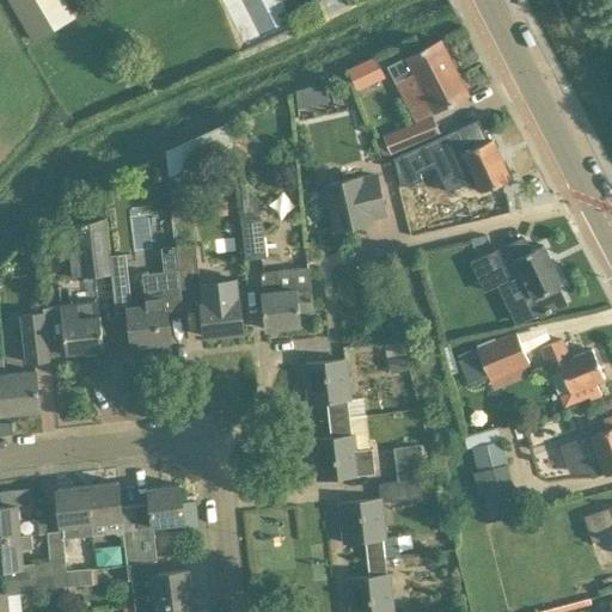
[(10,0),(34,40),(73,17),(62,0),(10,0)]
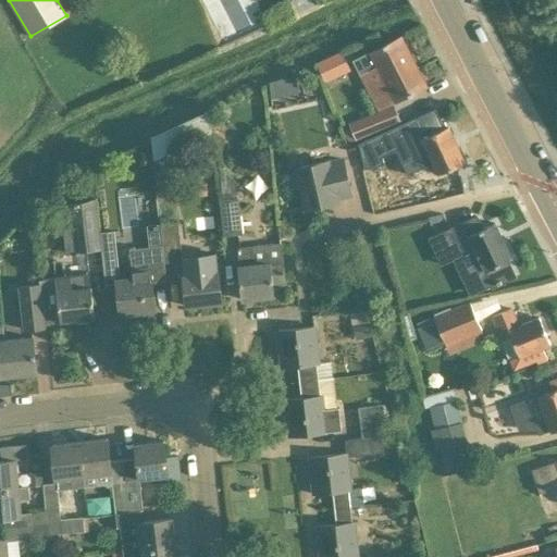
[(395,102),(426,86),(401,35),(370,51),(353,60),(379,110),(395,101),(395,102)]
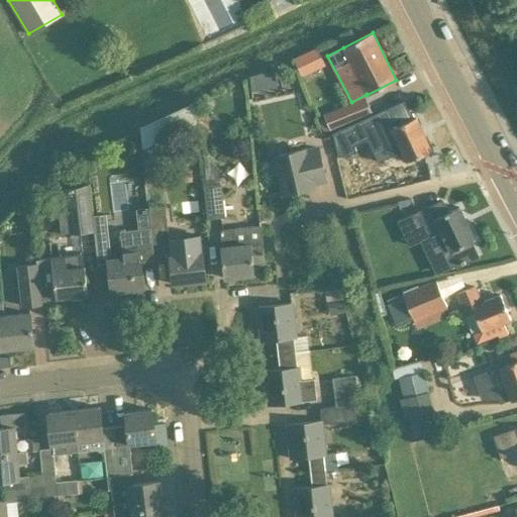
[(297,55),(304,73),(328,64),(321,45),(297,55)]
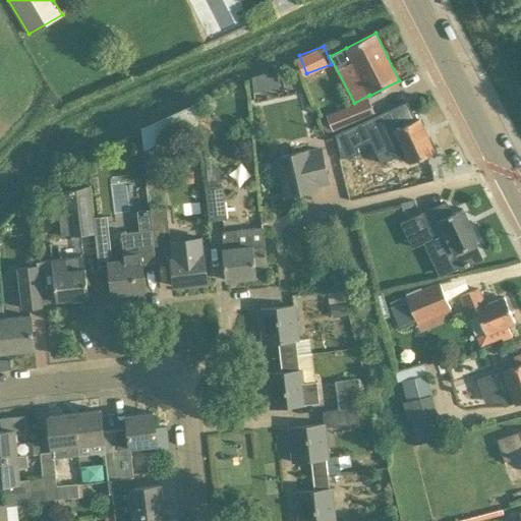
[(256,93),(282,88),(278,69),(253,74),(256,93)]
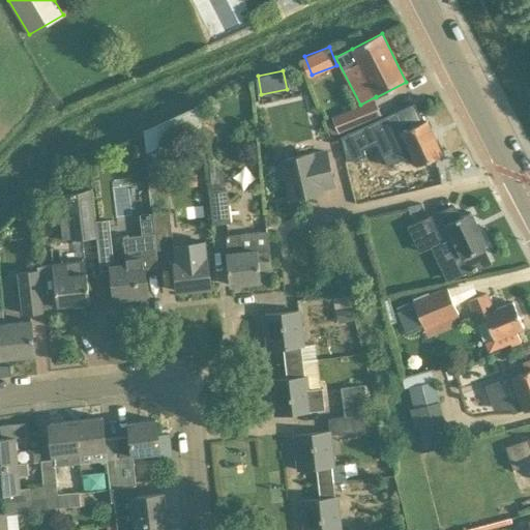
[(230,122),(249,118),(244,92),(225,96),(230,122)]
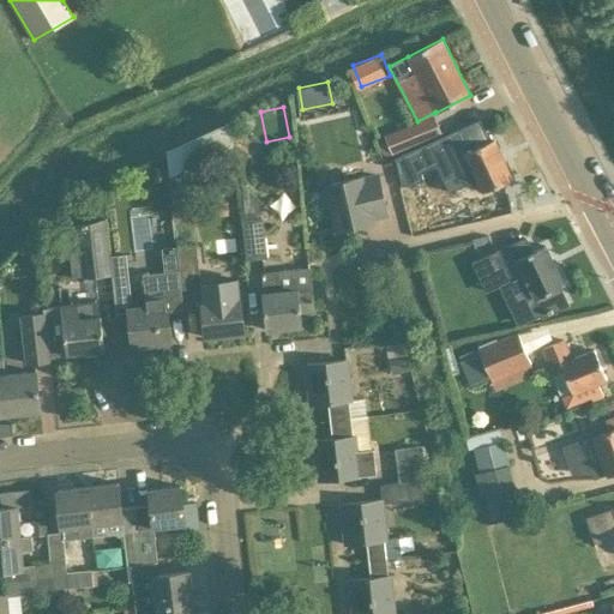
[(426,142),(416,122),(385,136),(393,156),(426,142)]
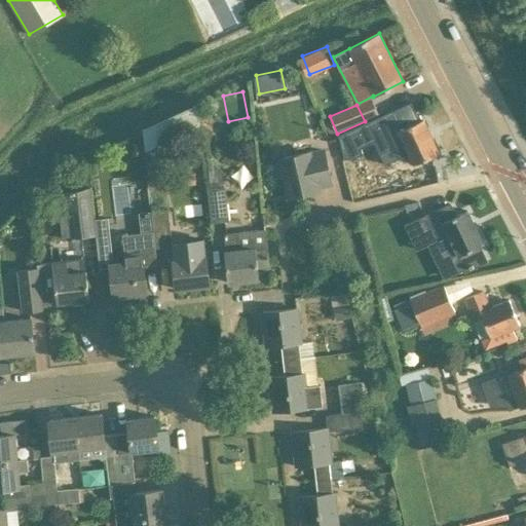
[(172,115),(175,138),(196,127),(201,128),(198,106),(194,106),(172,115)]
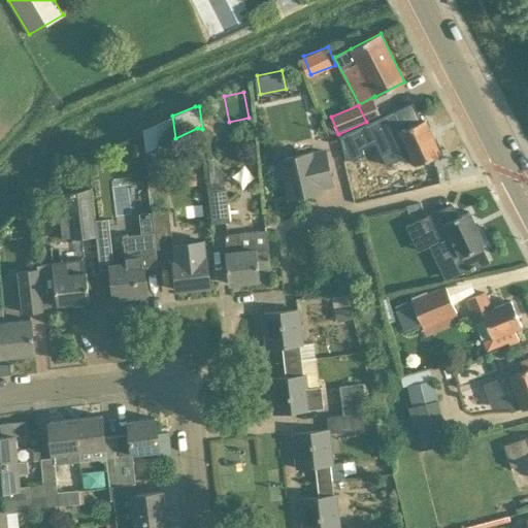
[(440,154),(425,120),(390,136),(381,118),(362,126),(381,168),(409,154),(415,165),(440,154)]
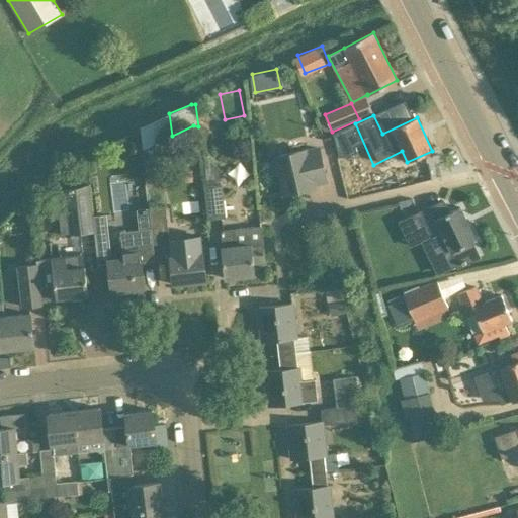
[(275,156),(284,193),(304,189),(304,186),(311,184),(312,187),(314,187),(313,184),(327,181),(319,148),(306,151),(305,149),(275,156)]
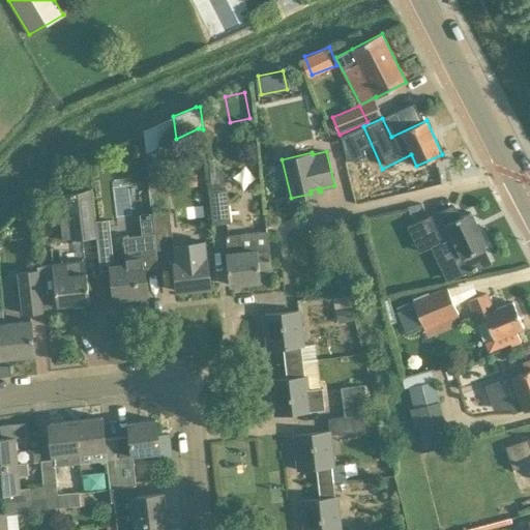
[(96,222),(95,217),(91,187),(90,187),(87,172),(74,175),(76,189),(77,192),(66,195),(71,240),(97,238),(96,222)]
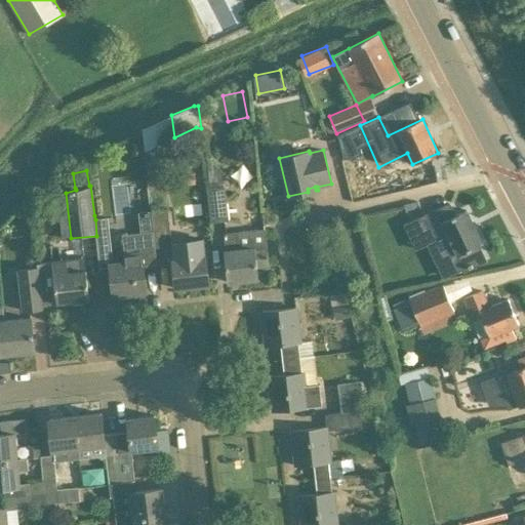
[(208,228),(203,179),(187,182),(193,230),(208,228)]
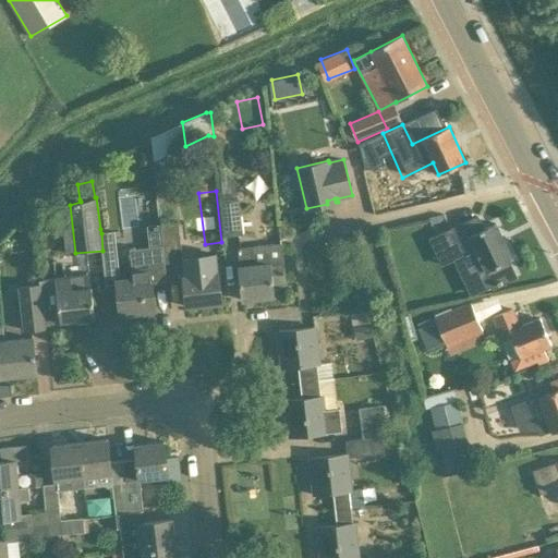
[(219,193),(220,199),(219,199),(223,237),(243,234),(239,197),(237,197),(237,192),(221,193),(219,193)]
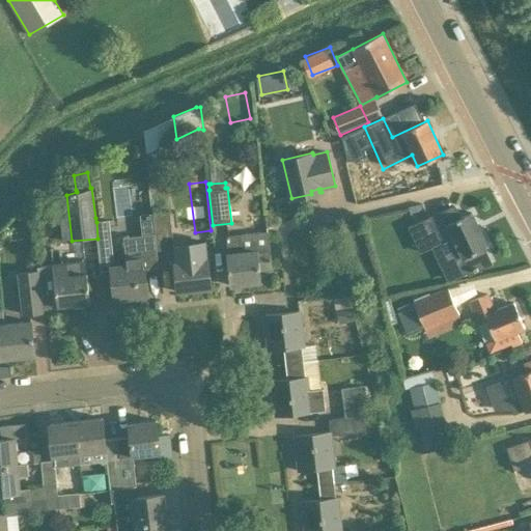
[(238,191),(240,224),(258,223),(255,190),(238,191)]
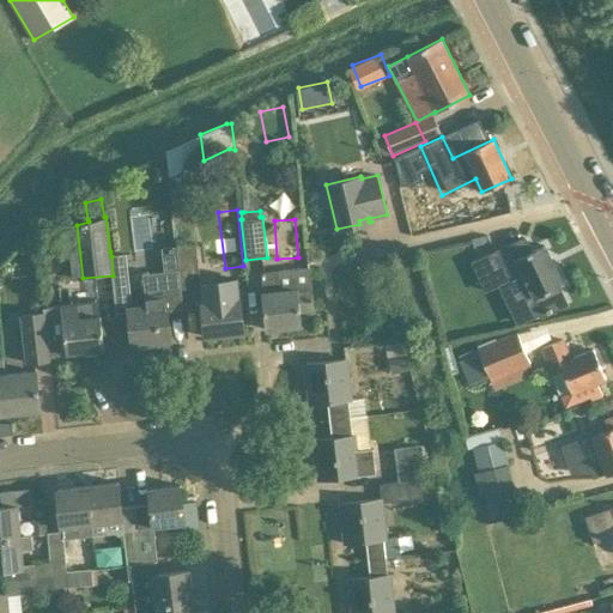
[(559,287),(564,285),(545,247),(532,253),(525,237),(490,254),(504,284),(498,286),(519,327),(541,315),(542,317),(568,305),(559,287)]
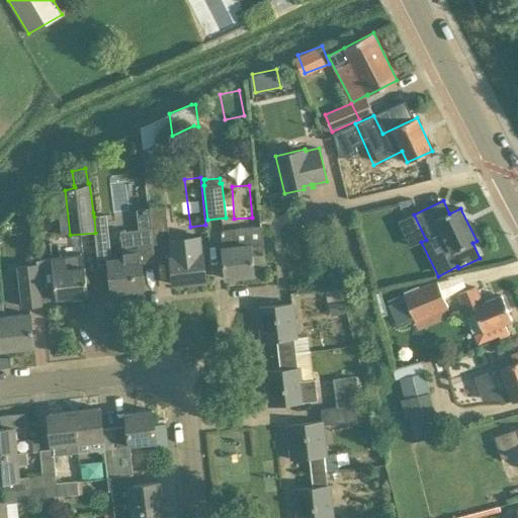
[(165,205),(149,207),(153,243),(169,241),(165,205)]
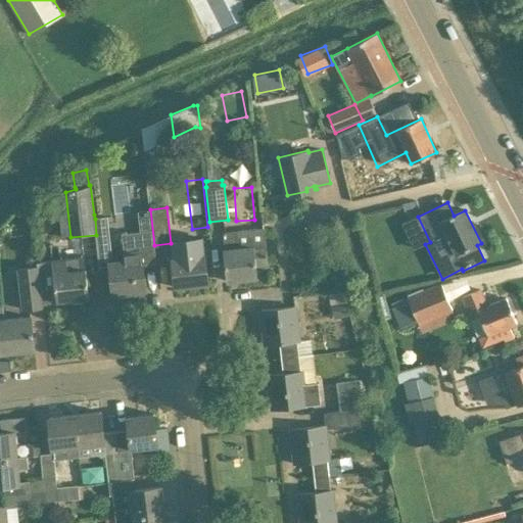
[(126,260),(110,263),(109,263),(113,294),(146,290),(143,265),(155,264),(153,245),(154,245),(150,209),(138,210),(140,231),(123,233),(126,260)]
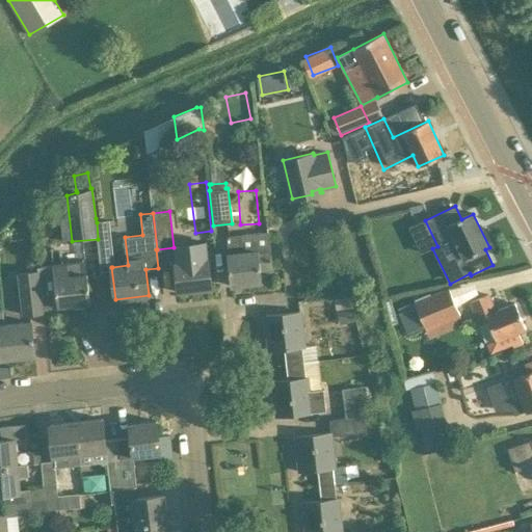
[(228,255),(232,286),(262,282),(260,270),(272,269),(270,248),(269,242),(268,233),(268,232),(239,235),(238,235),(227,236),(229,255),(228,255)]
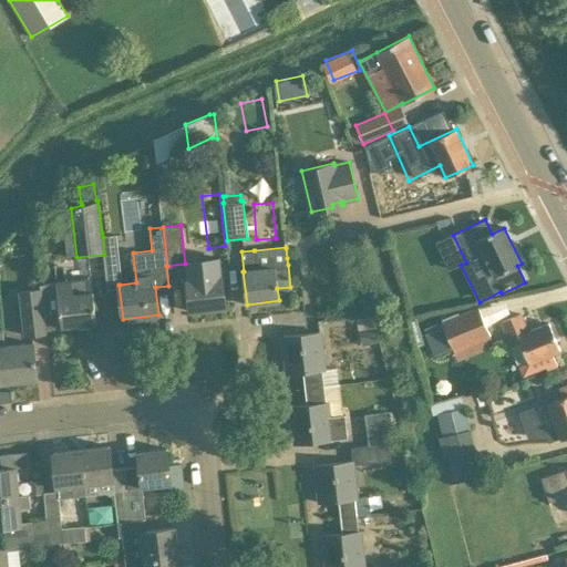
[(186,280),(189,311),(226,307),(223,276),(222,276),(219,257),(185,260),(187,280),(186,280)]
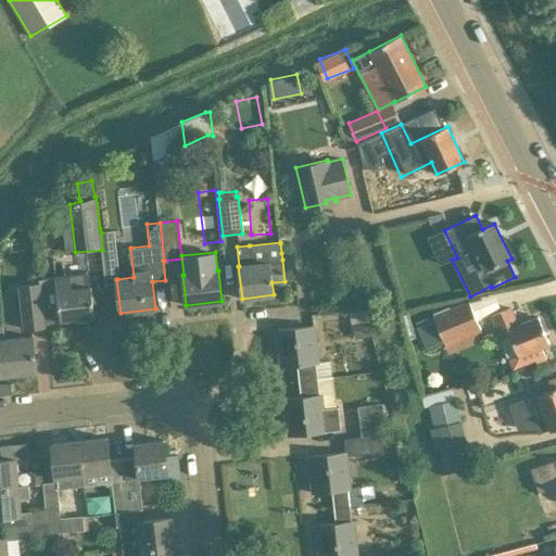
[(72,276),(55,277),(41,279),(46,326),(61,324),(61,320),(95,316),(91,286),(90,287),(89,275),(72,277),(72,276)]
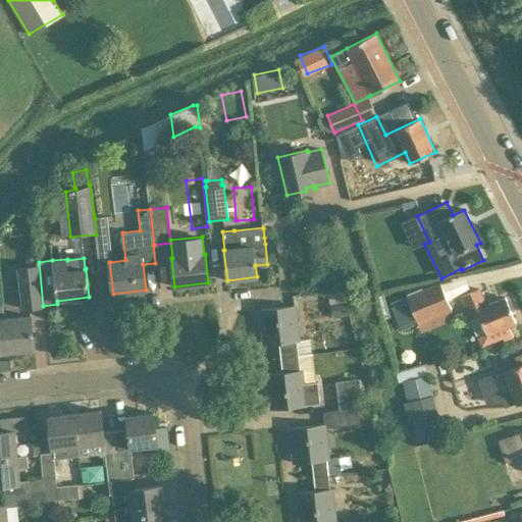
[(43,306),(39,262),(37,262),(38,264),(17,267),(21,309),(43,306)]
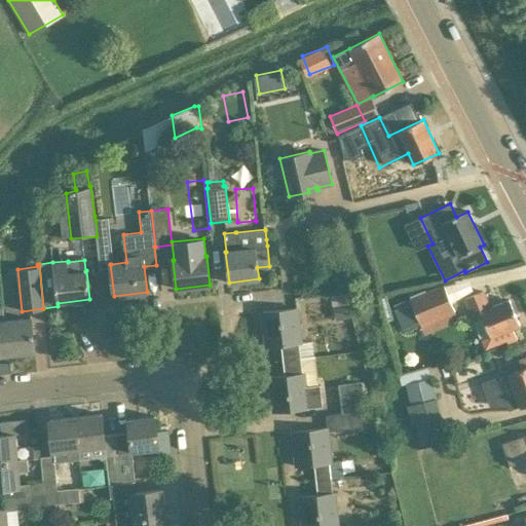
[(455,311),(444,285),(409,299),(411,302),(419,323),(421,326),(455,311)]
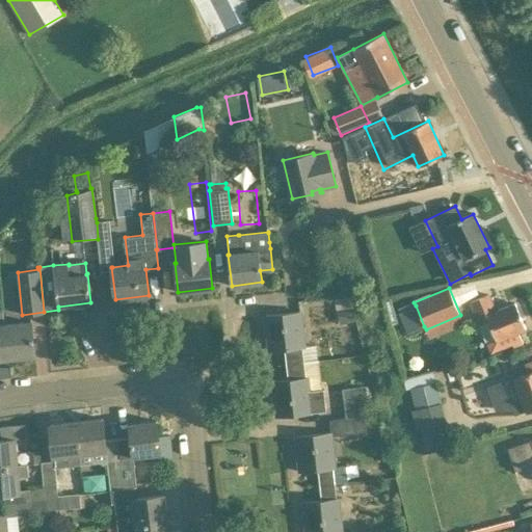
[(496,341),(526,329),(521,317),(523,313),(521,308),(516,307),(515,303),(496,311),(489,294),(471,301),(479,324),(487,320),(496,341)]
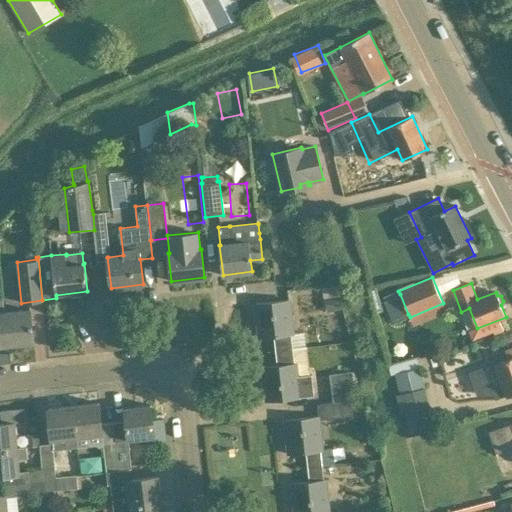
[(328,295),(332,311),(343,309),(340,293),(328,295)]
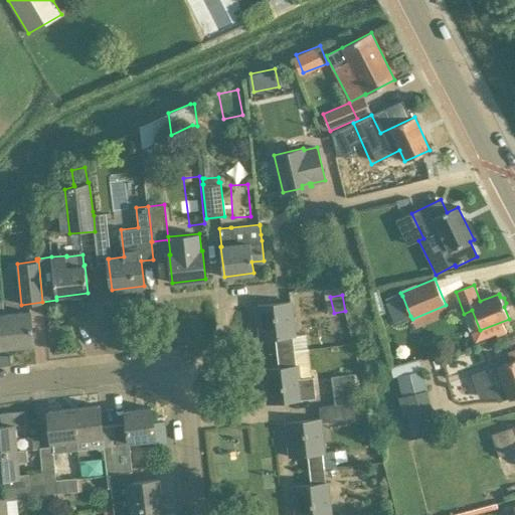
[(410,316),(402,296),(385,303),(393,323),(410,316)]
